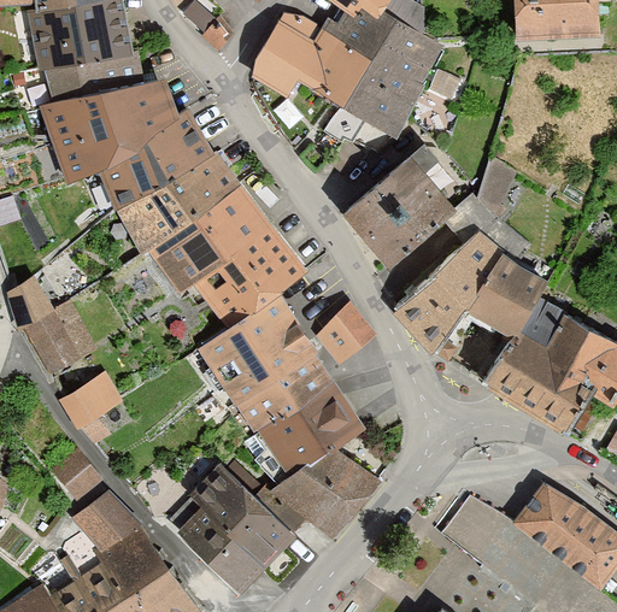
[(45,71),(134,51),(123,0),(84,0),(36,11),(28,13),(39,72),(45,71)]
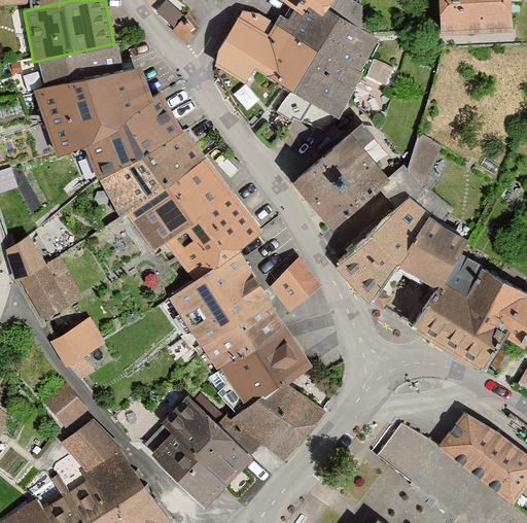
[(31,9),(72,0),(29,0),(30,3),(31,9)]
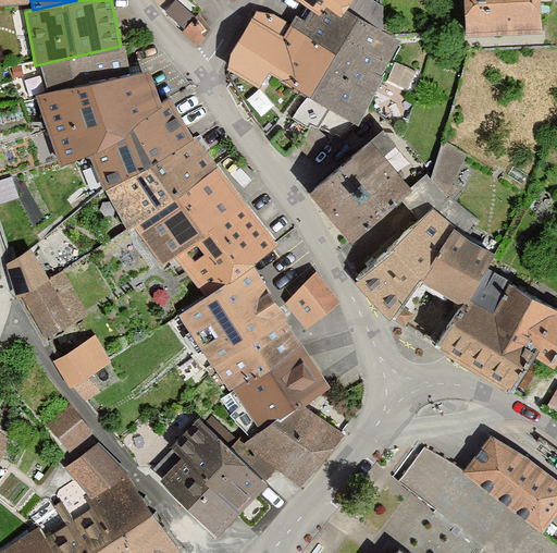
[(285,0),(299,10),(324,26),(336,8),(342,0),(285,0)]
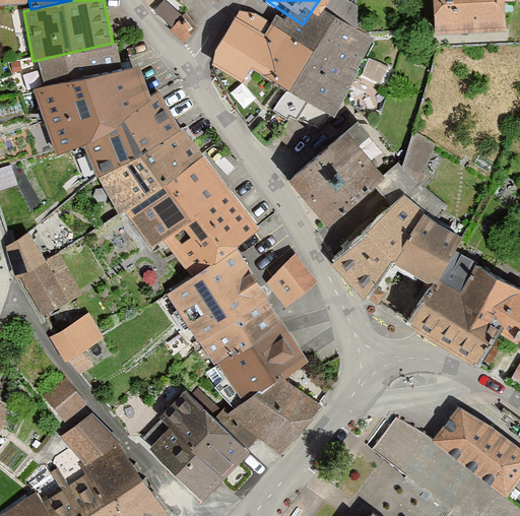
[(428,0),(428,30),(499,31),(500,5),(510,5),(509,0),(428,0)]
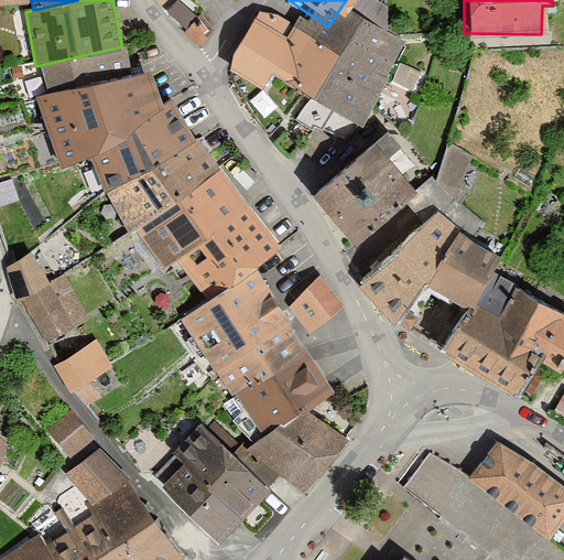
[(328,27),(303,10),(286,34),(263,68),(308,94),(358,19),(340,8),(328,27)]
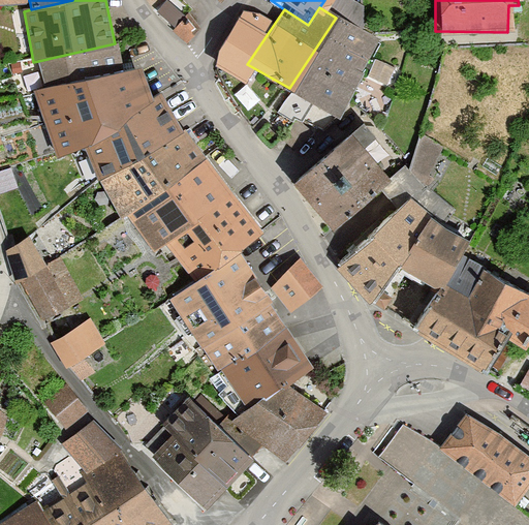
[(269,32),(241,11),(207,59),(237,81),(247,64),(269,32)]
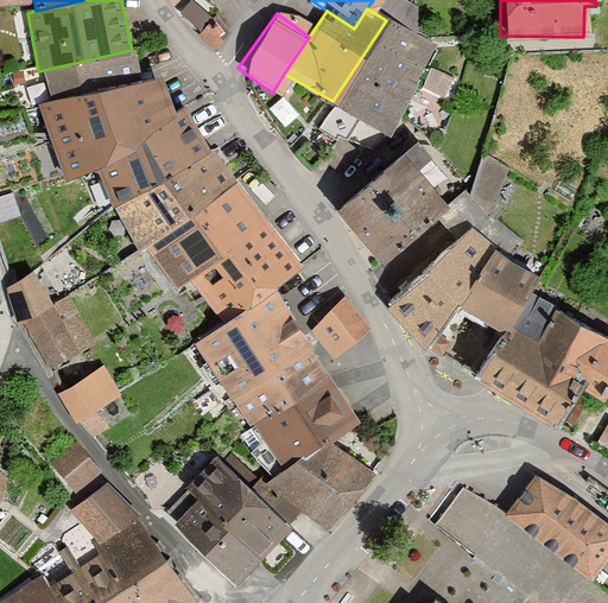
[(233,33),(210,16),(192,37),(214,56),(233,33)]
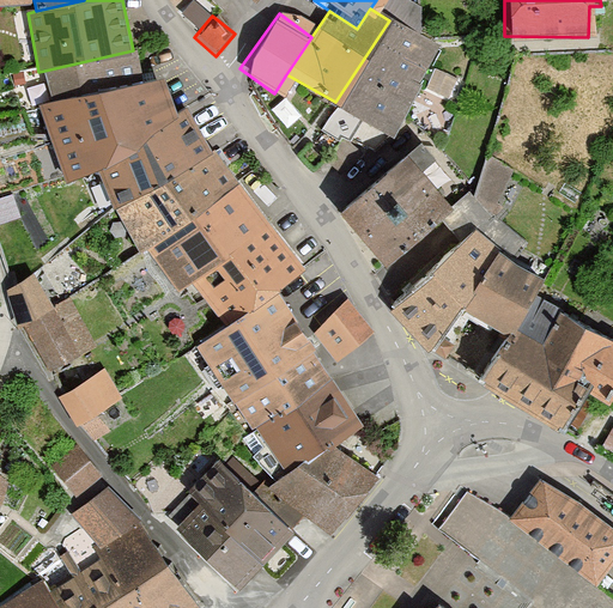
[(420,41),(389,20),(335,102),(387,135),(441,54),(420,41)]
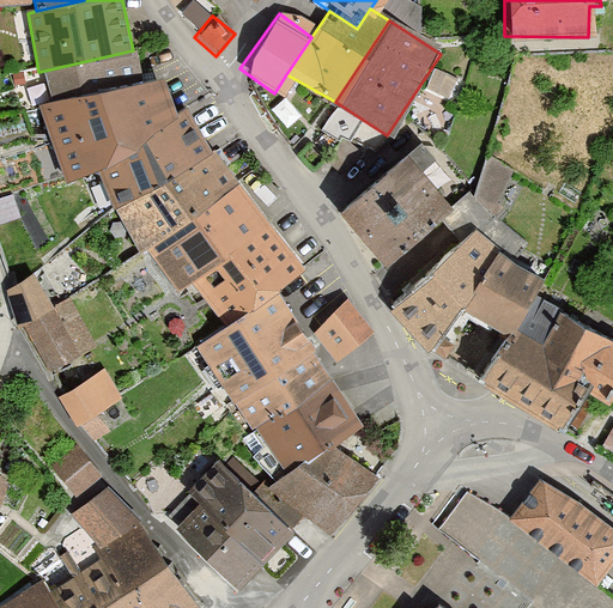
[(53,102),(140,81),(139,50),(133,50),(44,71),(53,102)]
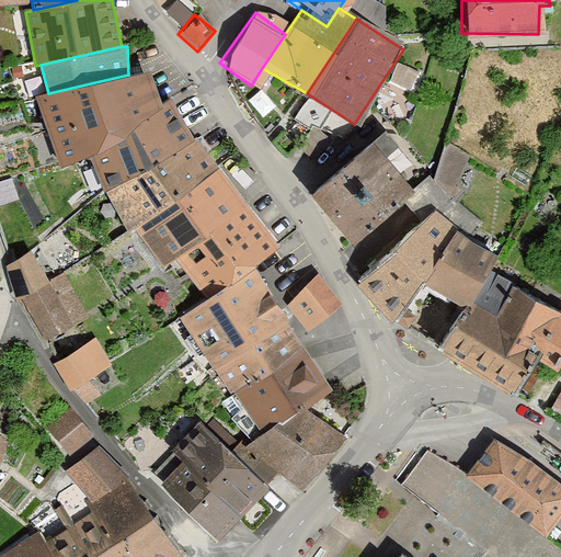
[(89,154),(163,103),(151,70),(128,75),(48,93),(36,98),(60,167),(89,154)]
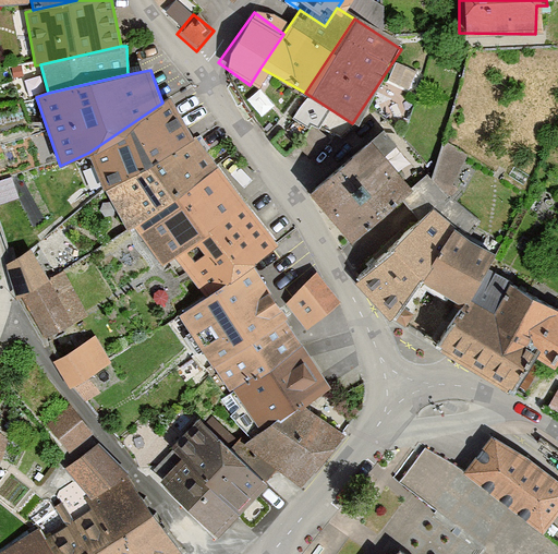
[(105,191),(195,139),(171,97),(162,103),(88,153),(105,191)]
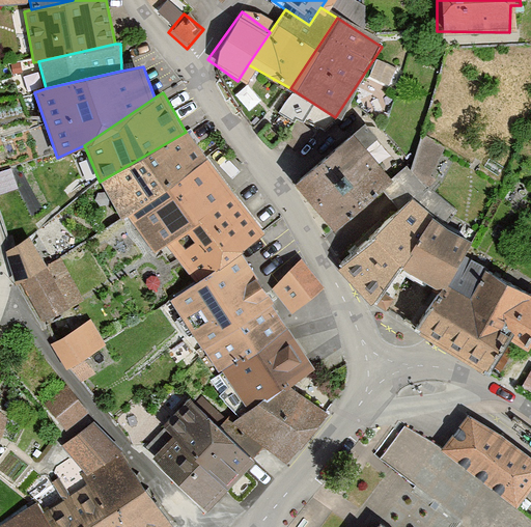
[(128,217),(207,160),(186,132),(100,182),(121,221),(128,217)]
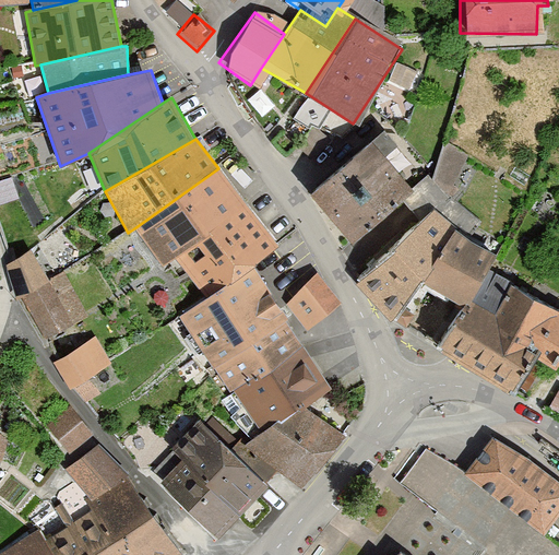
[(412,190),(369,141),(311,192),(354,241),(412,190)]
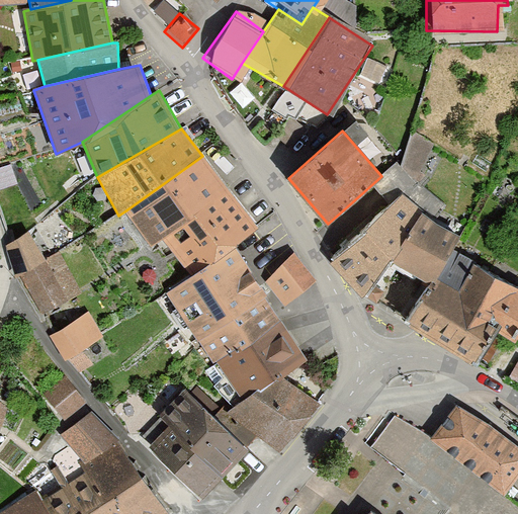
[(417,133),(403,164),(422,173),(436,142),(417,133)]
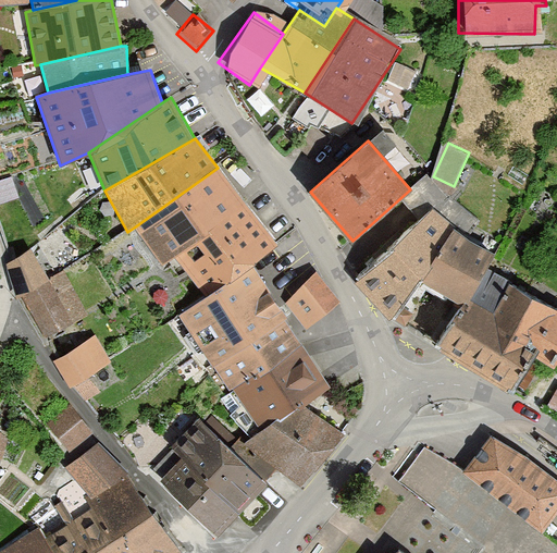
[(174,259),(243,201),(218,168),(134,228),(162,268),(174,259)]
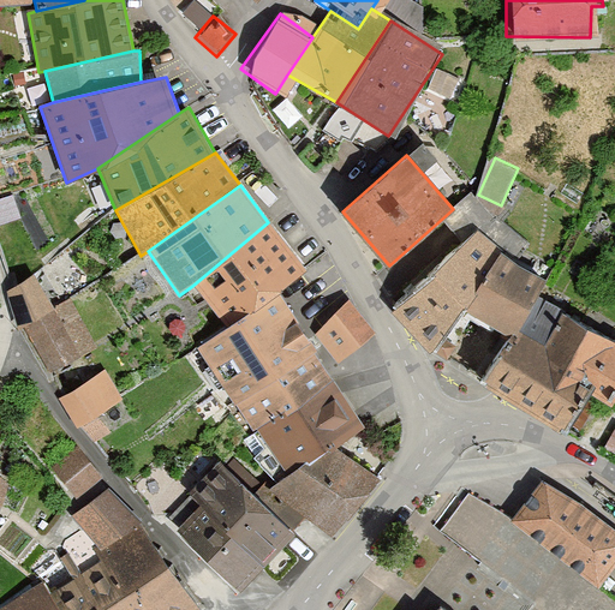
[(13,199),(0,203),(0,229),(21,222),(13,199)]
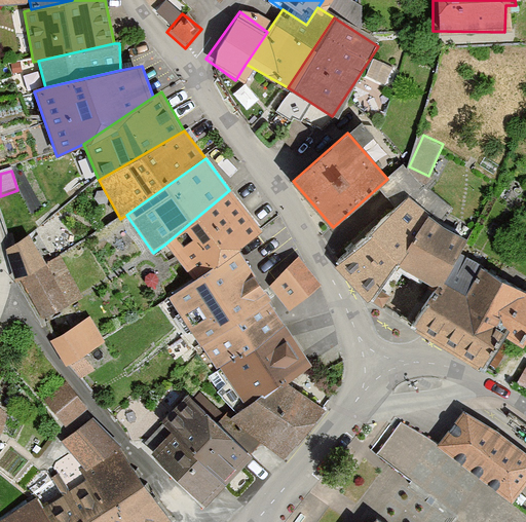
[(164,245),(193,281),(238,250),(263,231),(229,190),(164,245)]
